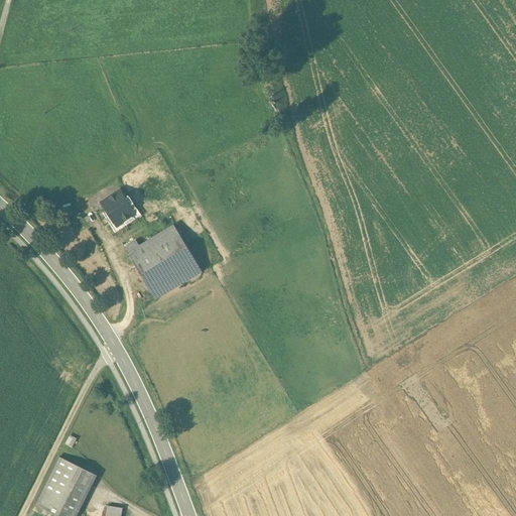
[(121,188),(102,203),(117,227),(138,213),(121,188)]
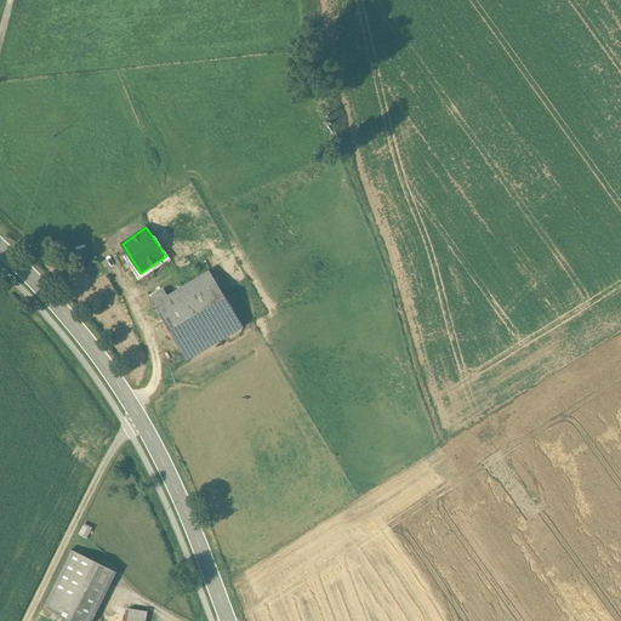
[(212,273),(169,300),(163,290),(149,298),(188,362),(245,325),(212,273)]
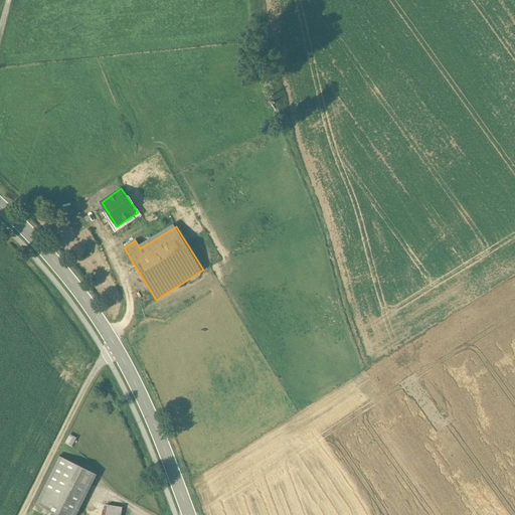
[(76,438),(70,435),(65,444),(71,447),(76,438)]
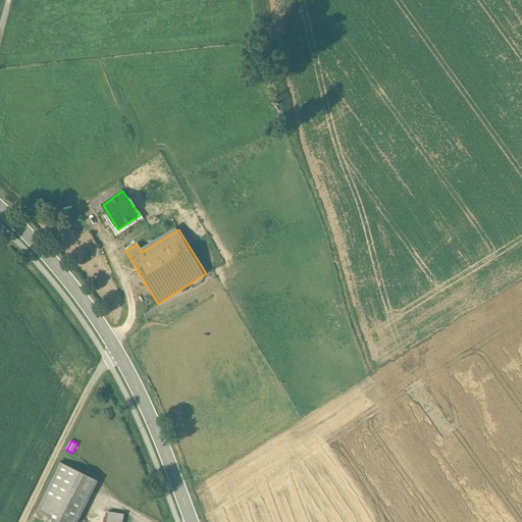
[(77,472),(59,463),(35,511),(57,521),(76,521),(77,520),(58,511),(77,472)]
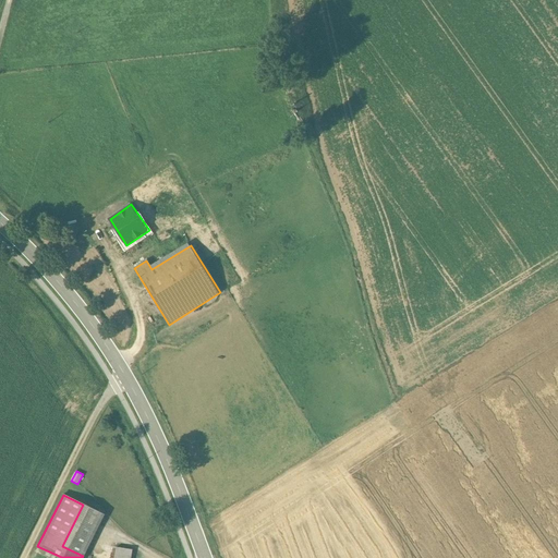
[(83,505),(62,546),(83,556),(104,514),(83,505)]
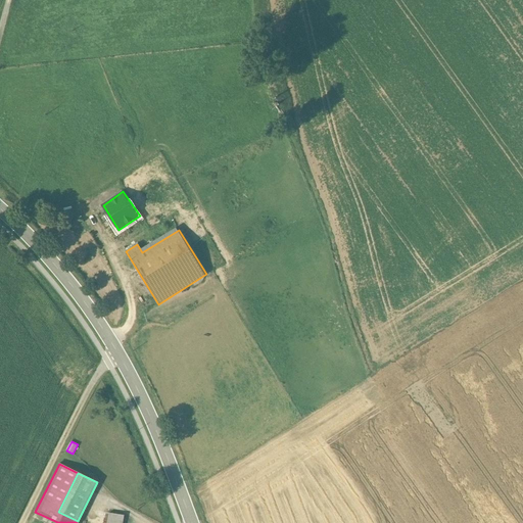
[(123,522),(124,515),(109,513),(106,522),(123,522)]
